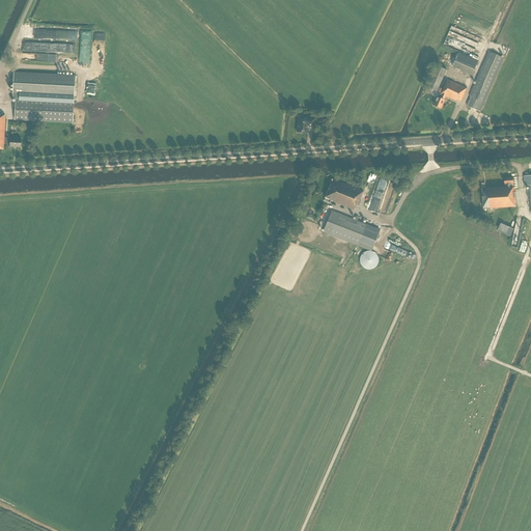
[(57,38),(76,39),(77,31),(57,30),(57,38)]
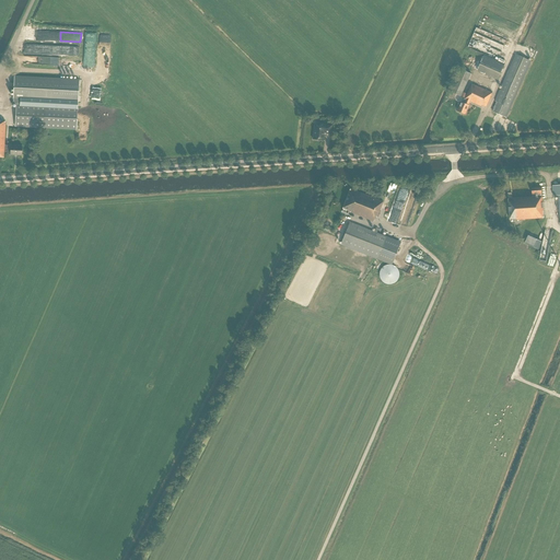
[(95,66),(96,33),(85,33),(84,66),(95,66)]
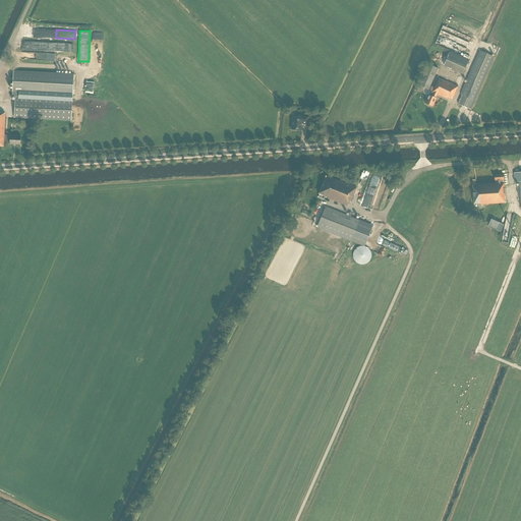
[(471,109),(494,57),(480,51),(461,95),(462,96),(458,104),(471,109)]
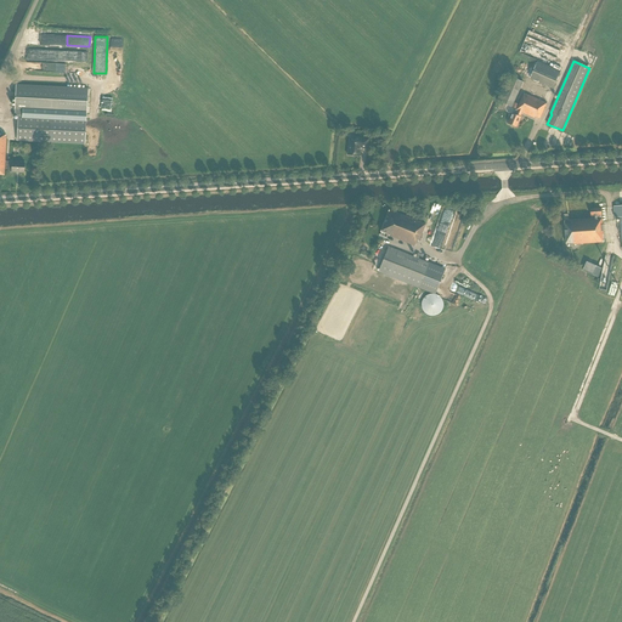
[(560,71),(537,62),(530,79),(553,89),(560,71)]
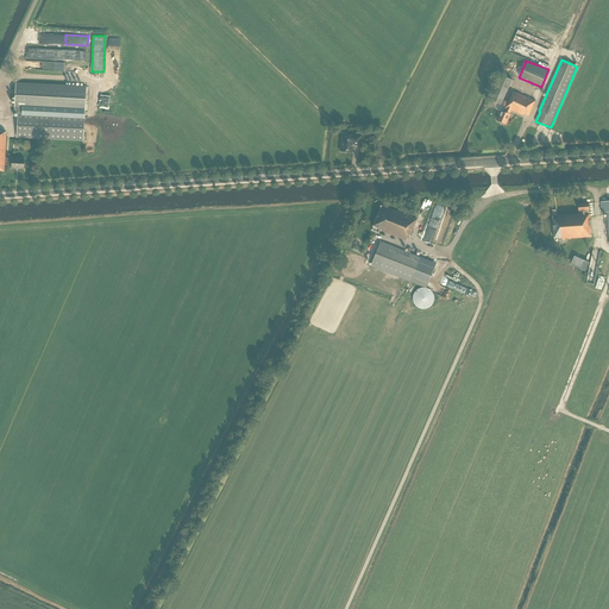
[(501,106),(513,80),(502,75),(490,101),(501,106)]
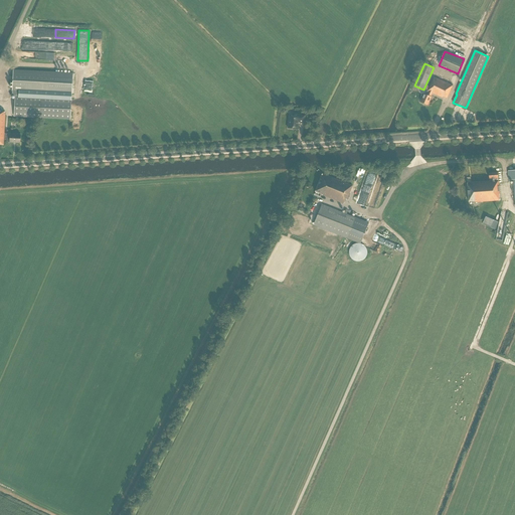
[(19,92),(49,94),(71,95),(72,73),(13,70),(12,92),(12,96),(19,97),(19,92)]
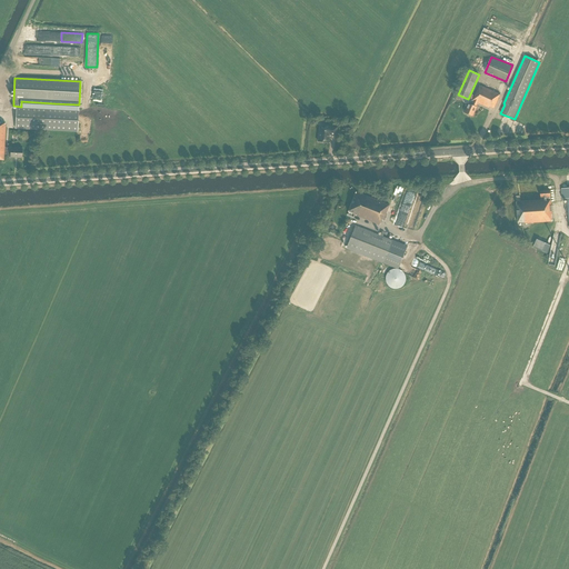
[(469,103),(465,113),(472,117),(477,107),(478,103),(489,109),(490,107),(493,109),(500,95),(480,86),(473,101),(472,100),(470,105),(469,103)]
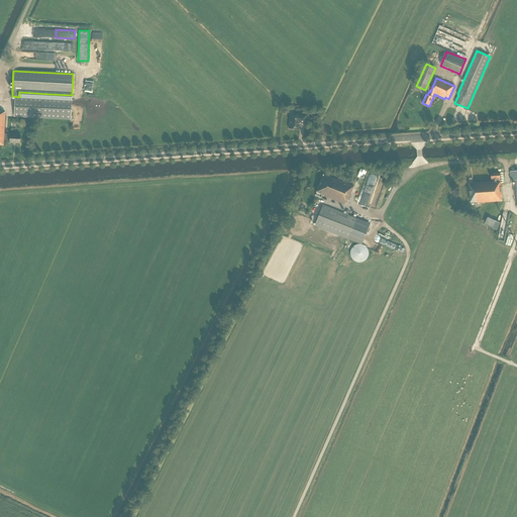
[(41,119),(42,98),(15,97),(14,117),(41,119)]
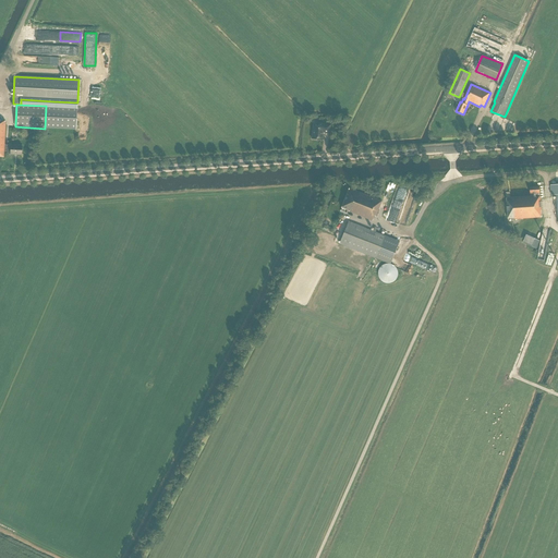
[(0,157),(3,157),(4,154),(11,154),(22,155),(22,146),(11,145),(4,145),(5,121),(1,121),(1,120),(0,120),(0,157)]
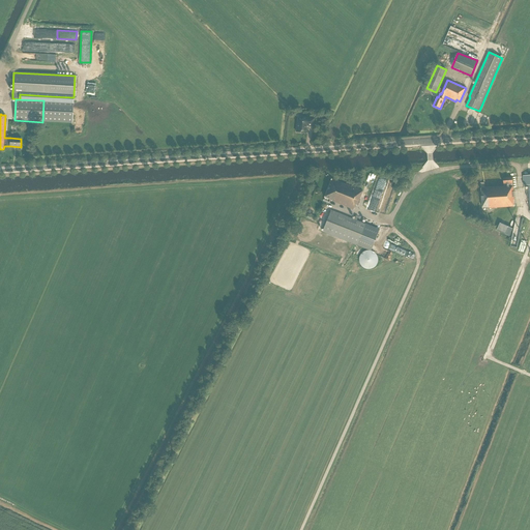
[(313,126),(314,119),(302,117),(302,121),(298,120),(296,131),(305,134),(306,125),(313,126)]
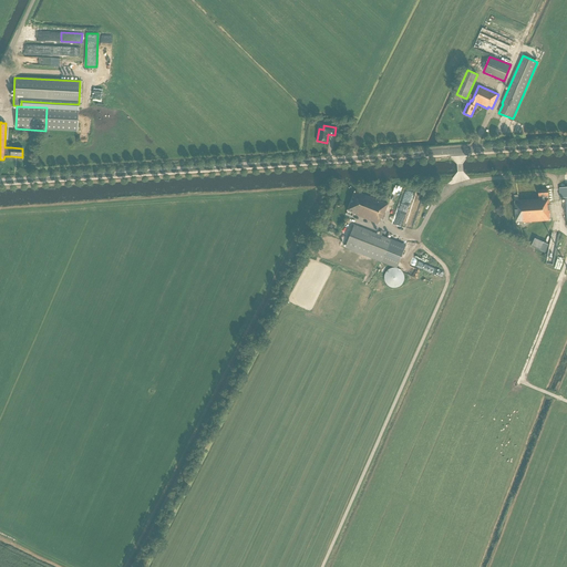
[(515,196),(516,223),(521,222),(522,225),(524,225),(524,223),(549,220),(549,214),(550,214),(548,189),(538,189),(539,199),(518,200),(518,195),(515,196)]
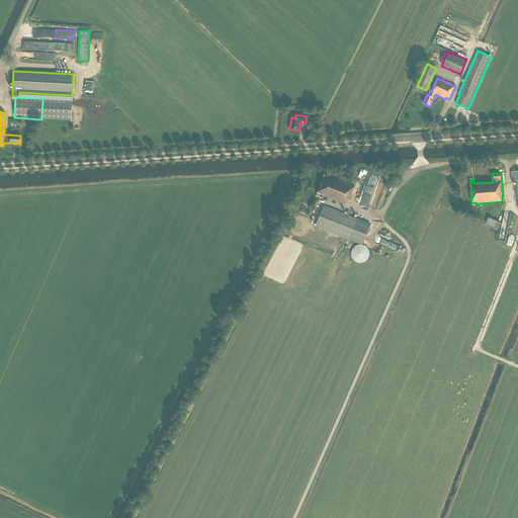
[(324,175),(317,192),(324,195),(324,196),(346,205),(347,200),(349,201),(354,187),(324,175)]
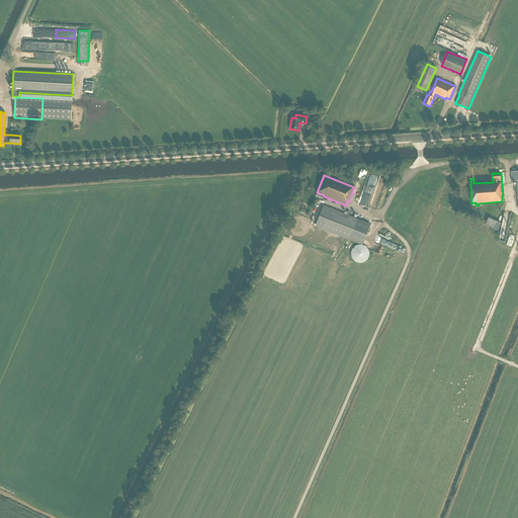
[(316,227),(362,245),(370,224),(324,205),(316,227)]
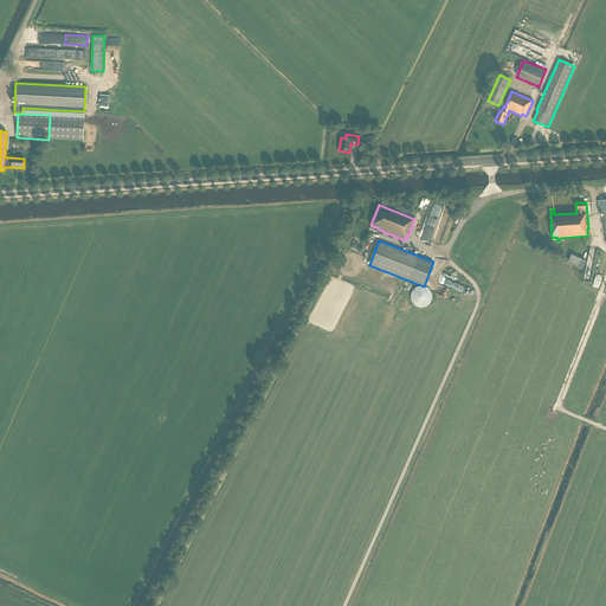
[(587,262),(572,255),(567,264),(582,271),(587,262)]
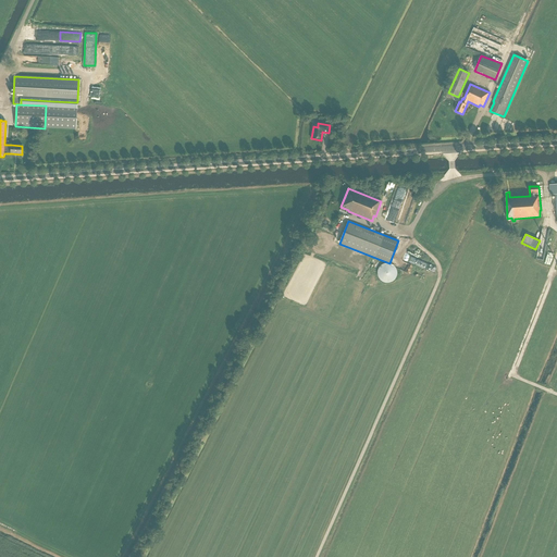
[(396,276),(396,273),(396,271),(395,269),(393,267),(391,264),(388,263),(385,263),(383,264),(380,267),(379,269),(378,271),(376,273),(378,276),(379,279),(380,281),(383,283),(385,283),(388,283),(391,283),(393,281),(395,279),(396,276)]
